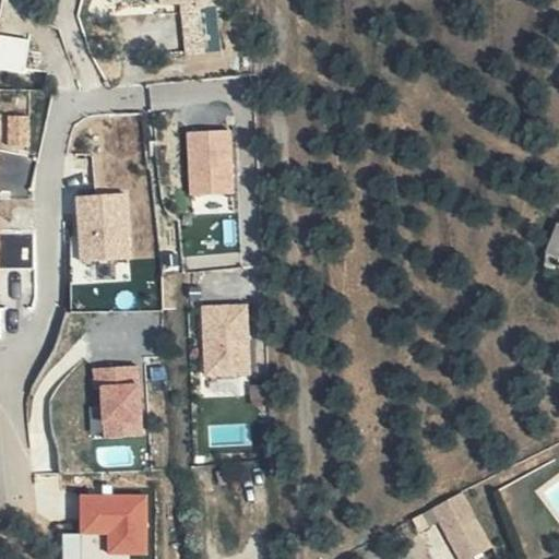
[(188,134),(190,191),(234,190),(232,133),(188,134)]
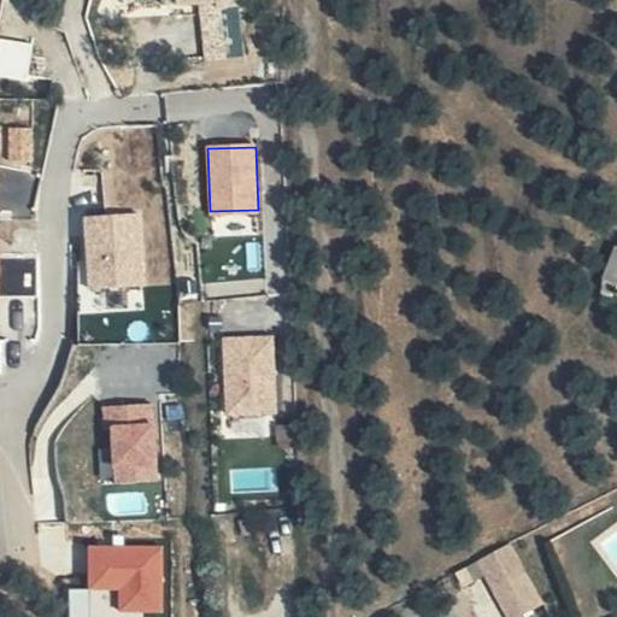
[(141,215),(81,218),(88,292),(146,287),(141,215)]
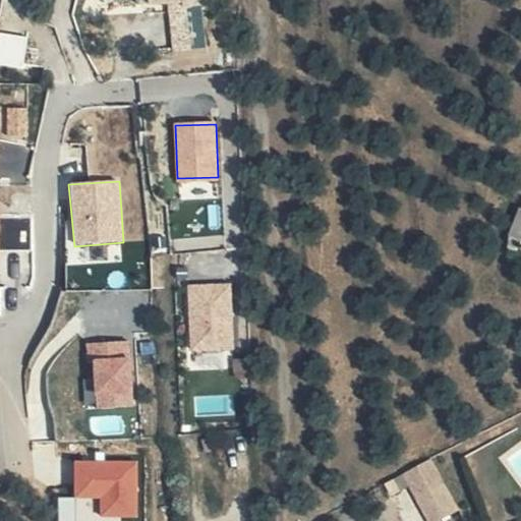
[(3,216),(3,195),(0,194),(0,267),(3,267),(3,247),(32,247),(32,216),(3,216)]
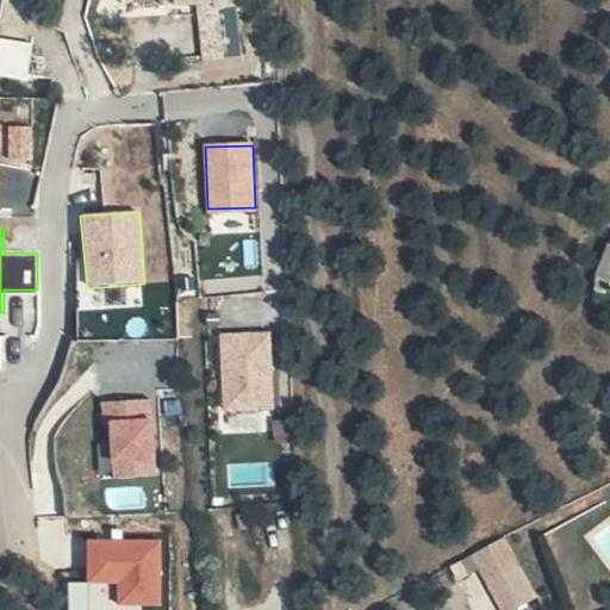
[(609,240),(598,278),(609,281),(609,240)]
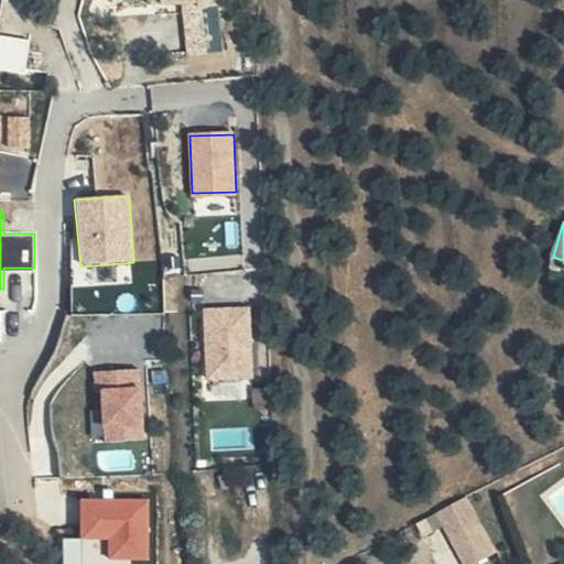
[(204,310),(206,383),(252,382),(250,307),(204,310)]
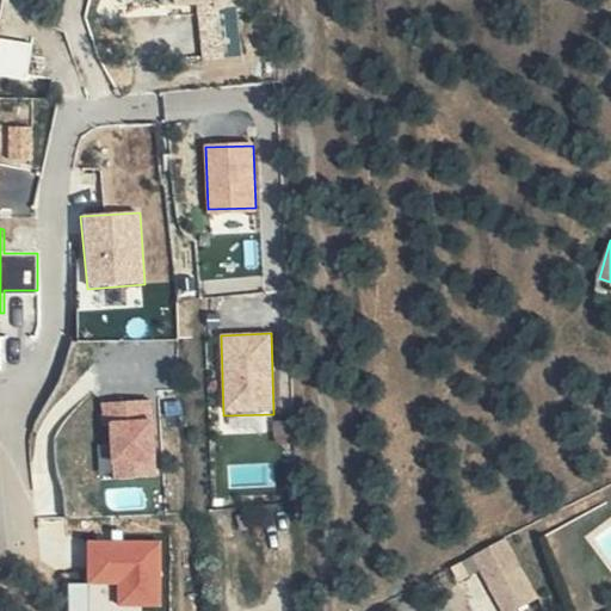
[(152,400),(102,402),(103,423),(111,423),(113,479),(156,477),(152,400)]
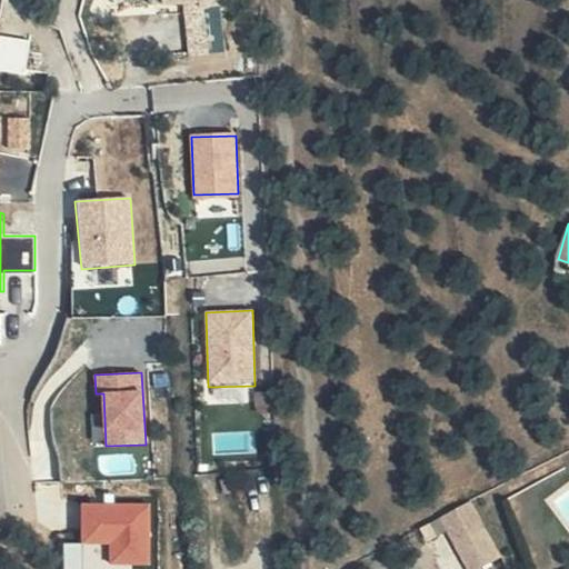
[(150,502),(83,503),(83,546),(113,547),(113,562),(150,563),(150,502)]
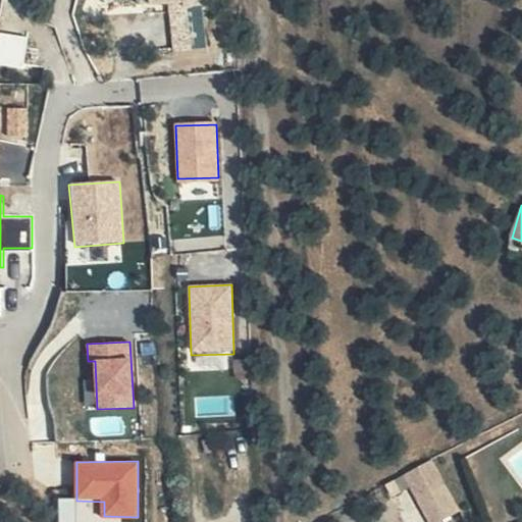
[(429,462),(404,475),(427,521),(436,521),(456,513),(429,462)]
